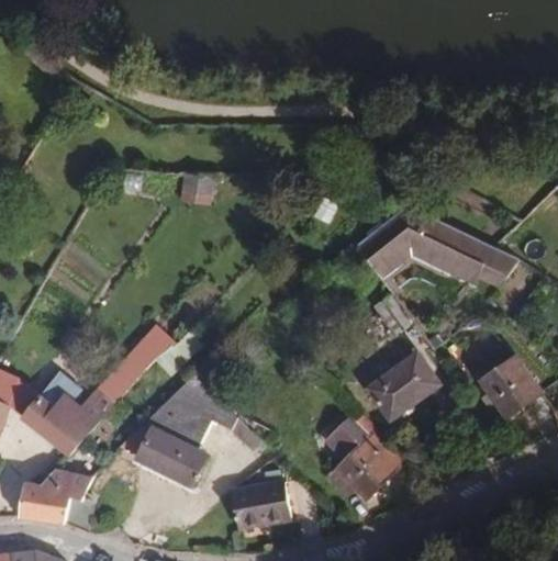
[(212,171),(182,171),(178,198),(207,202),(212,171)]
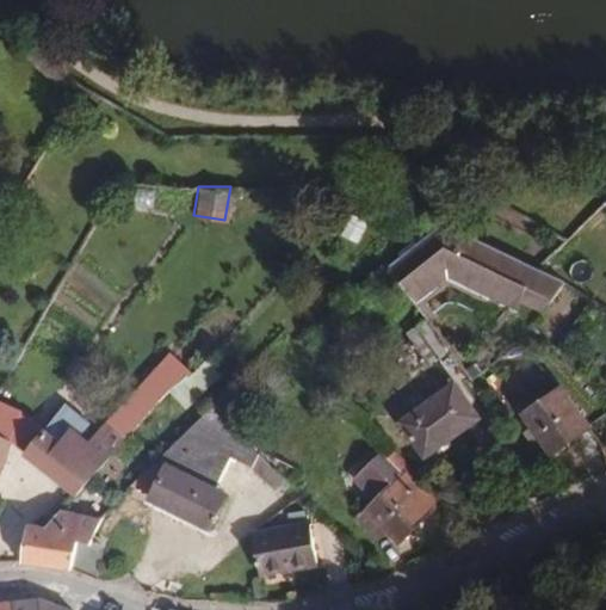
[(533,264),(443,213),(383,262),(414,302),(426,318),(452,303),(486,318),(508,302),(524,314),(566,282),(533,264)]
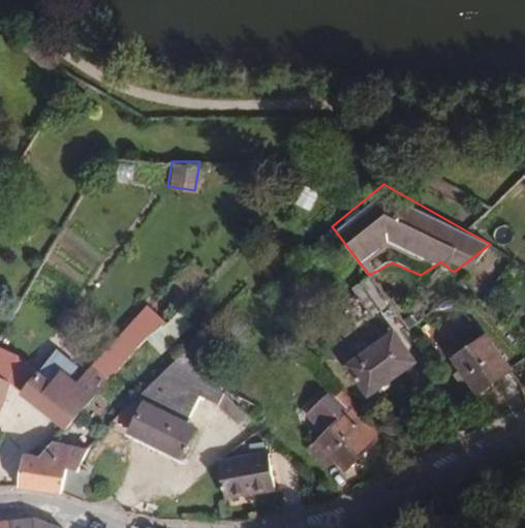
[(358,269),(344,278),(350,287),(364,277),(358,269)]
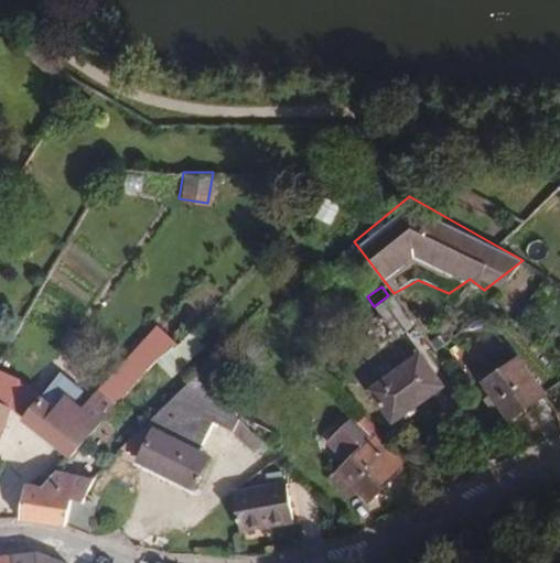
[(409,324),(388,295),(374,306),(377,311),(392,333),(395,335),(409,324)]
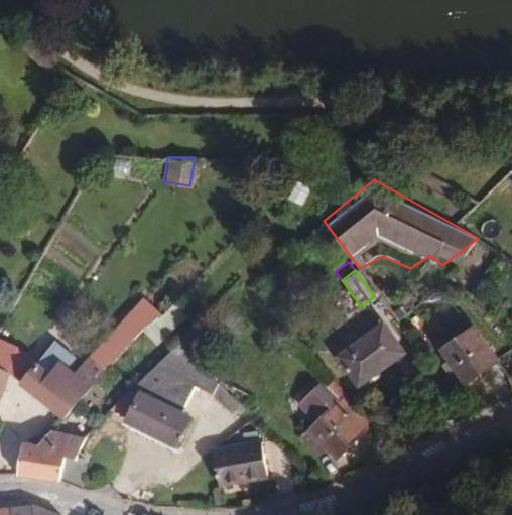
[(359,304),(345,284),(329,296),(343,316),(359,304)]
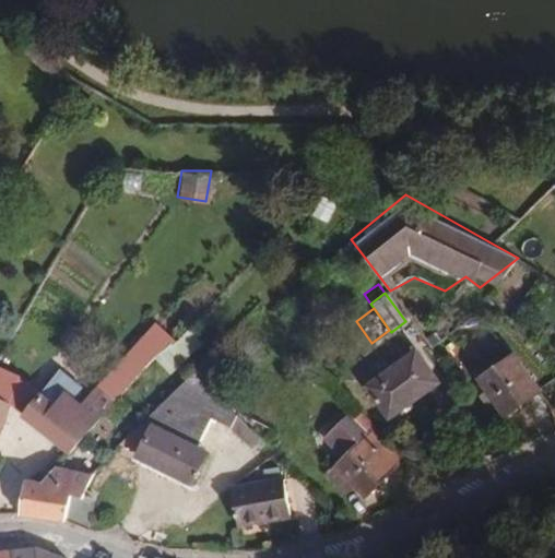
[(170,343),(156,324),(94,384),(115,401),(155,359),(167,346),(170,343)]
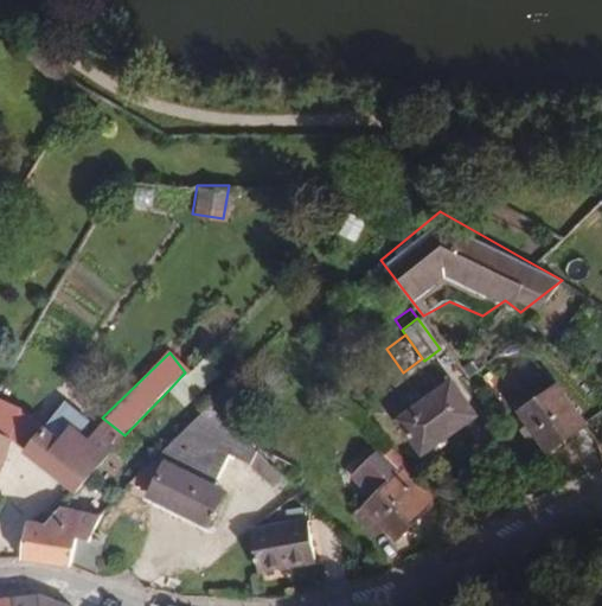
[(196,389),(181,376),(168,390),(180,402),(196,389)]
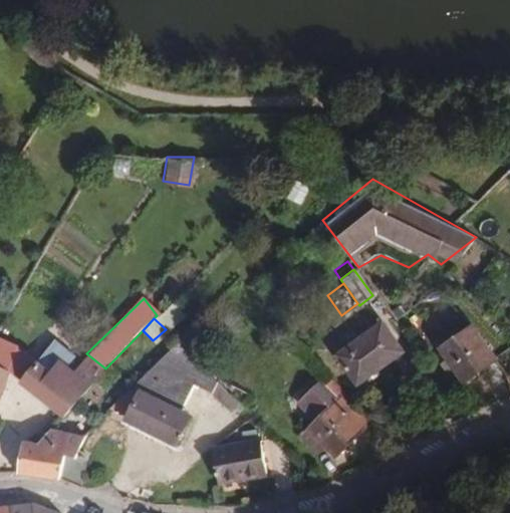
[(401,350),(380,321),(358,337),(349,325),(336,335),(344,347),(335,354),(355,382),(373,369),(401,350)]
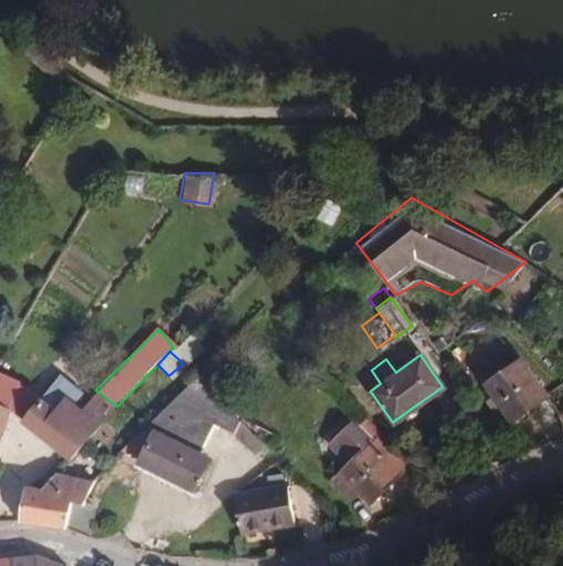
[(544,395),(518,359),(485,382),(511,419),(544,395)]
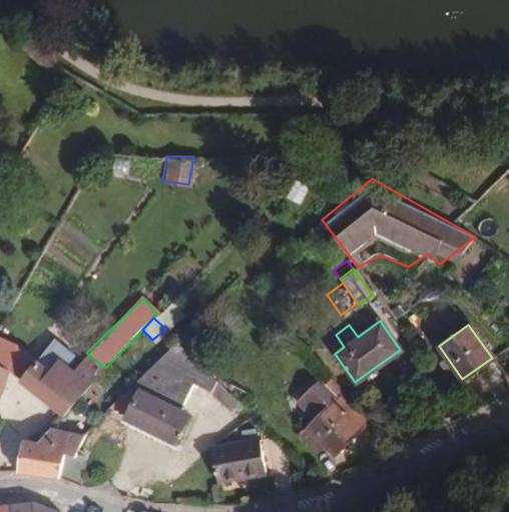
[(0,392),(3,386),(7,372),(15,345),(0,337),(0,392)]
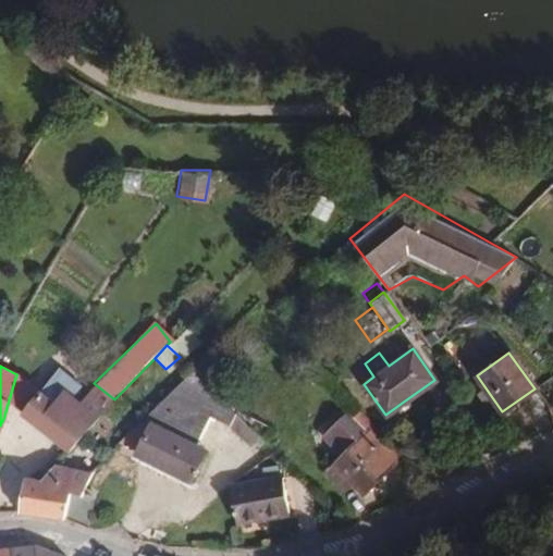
[(234,412),(191,369),(120,441),(136,449),(134,453),(188,480),(204,451),(193,445),(208,416),(228,425),(234,412)]
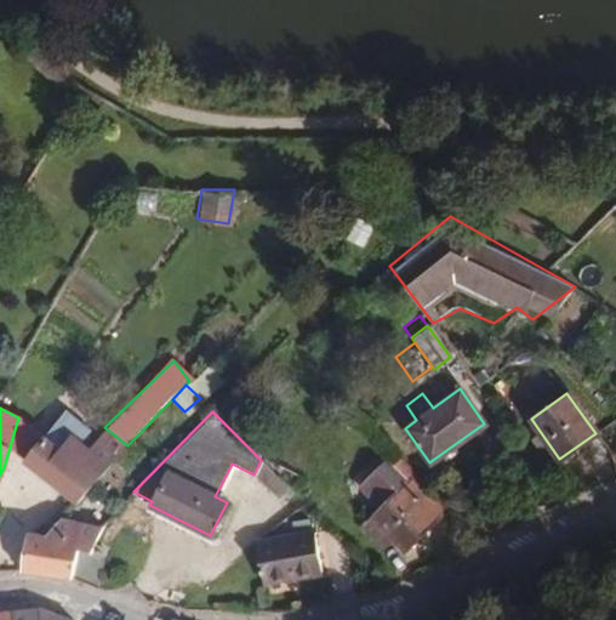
[(43,436),(18,417),(9,450),(23,461),(43,436)]
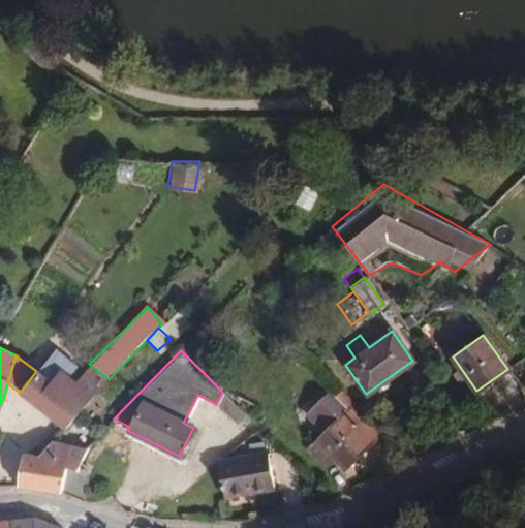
[(63,428),(85,405),(98,392),(109,379),(89,364),(73,382),(58,370),(50,381),(36,371),(20,393),(63,428)]
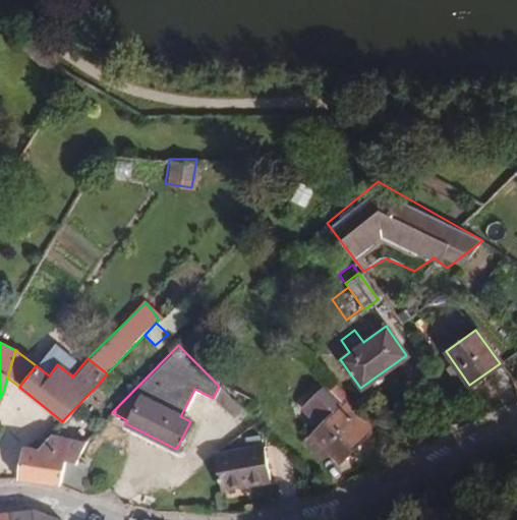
[(383,380),(379,374),(360,388),(356,390),(360,395),(383,380)]
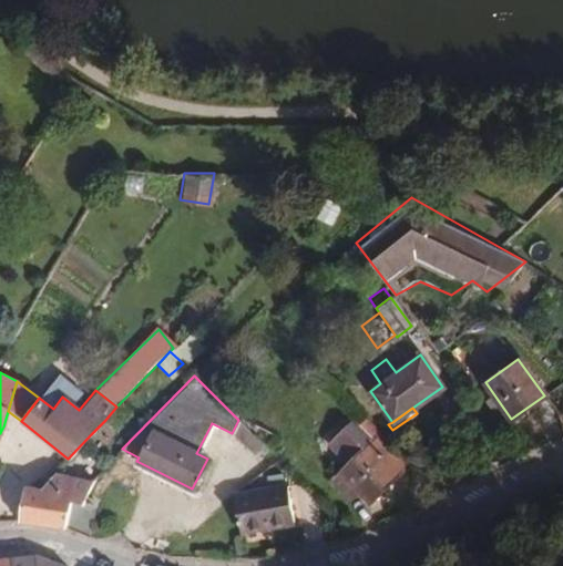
[(380,438),(361,418),(354,426),(372,445),(380,438)]
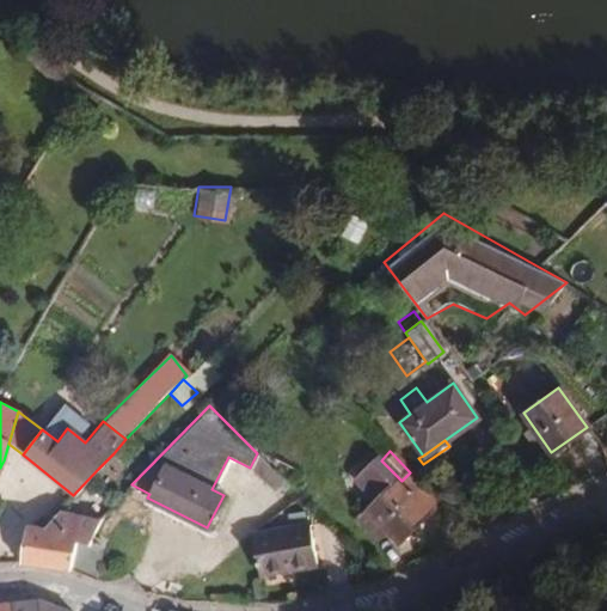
[(114,453),(98,469),(110,481),(126,464),(114,453)]
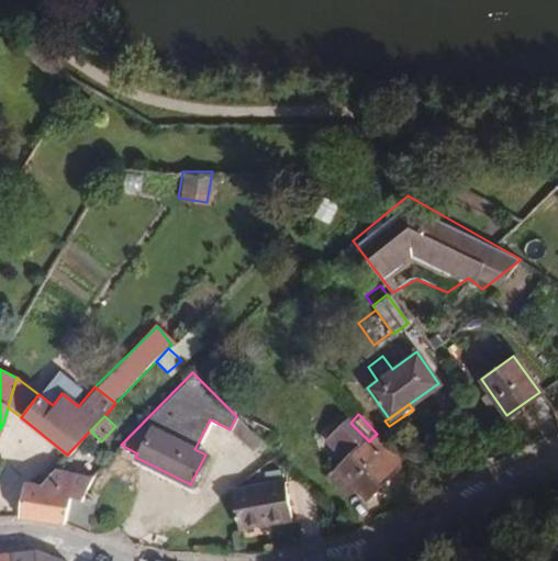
[(259,438),(236,416),(230,429),(249,448),(259,438)]
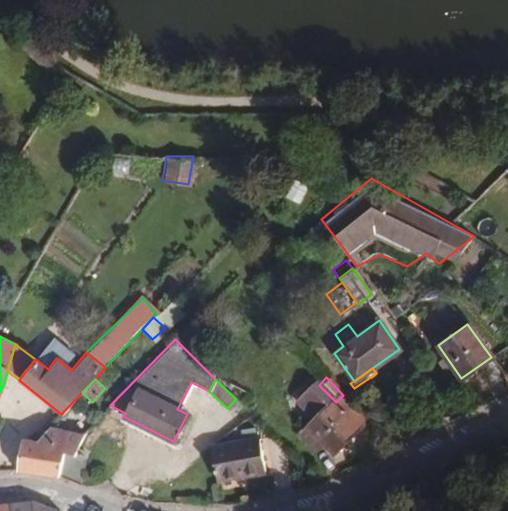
[(319,385),(316,382),(296,401),(313,418),(306,426),(304,424),(295,433),(314,453),(323,444),(332,453),(367,418),(343,395),(336,402),(319,385)]
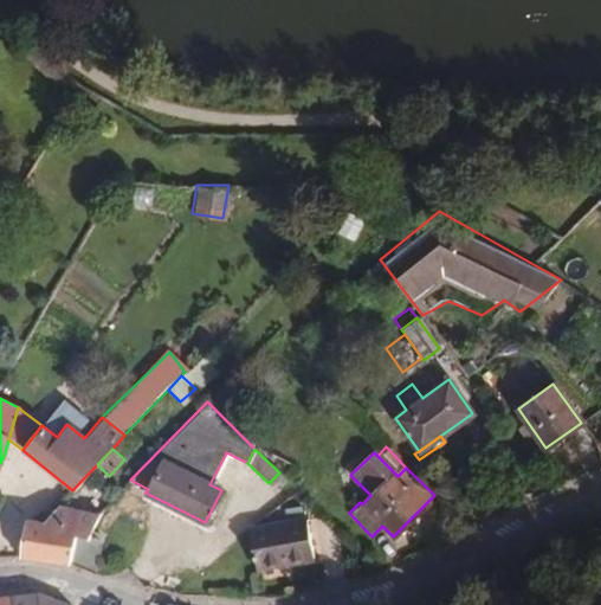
[(98,513),(58,506),(43,522),(24,519),(18,557),(68,564),(73,535),(86,540),(98,513)]
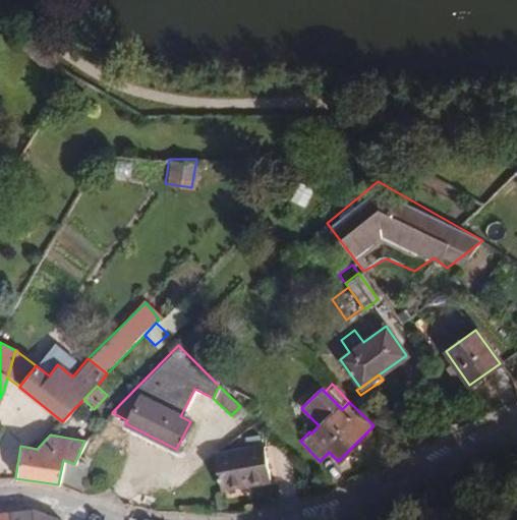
[(268,479),(263,446),(213,454),(219,487),(268,479)]
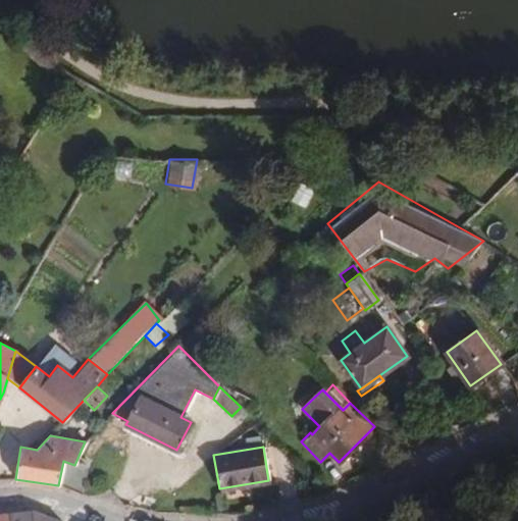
[(82,466),(63,465),(61,485),(80,487),(82,466)]
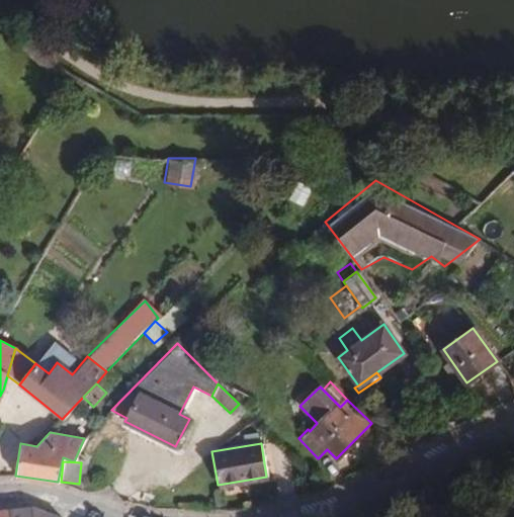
[(58,516),(30,507),(7,509),(7,516),(58,516)]
